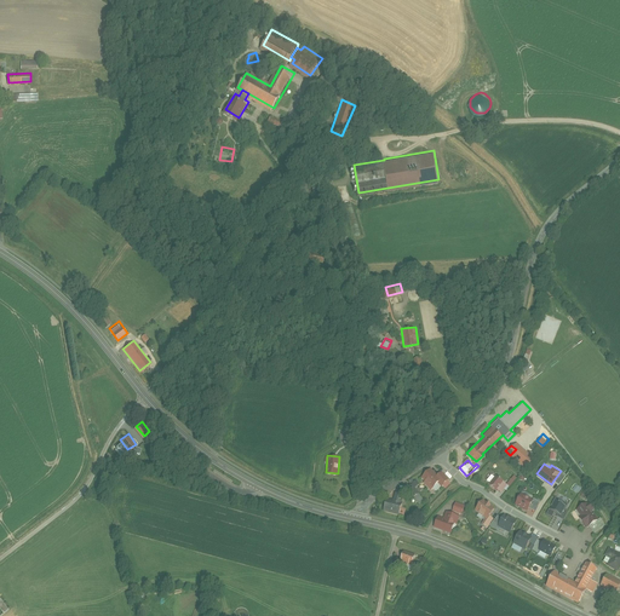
[(430,466),(420,476),(430,487),(437,479),(441,477),(437,473),(430,466)]
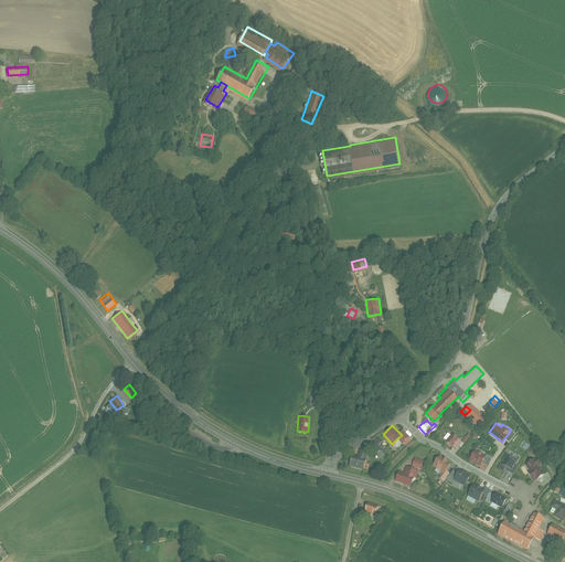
[(403,428),(398,432),(402,435),(398,437),(403,442),(409,435),(403,428)]
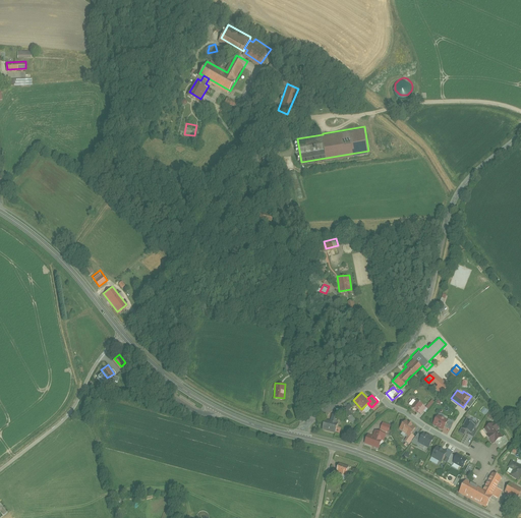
[(471,396),(465,404),(469,406),(474,399),(471,396)]
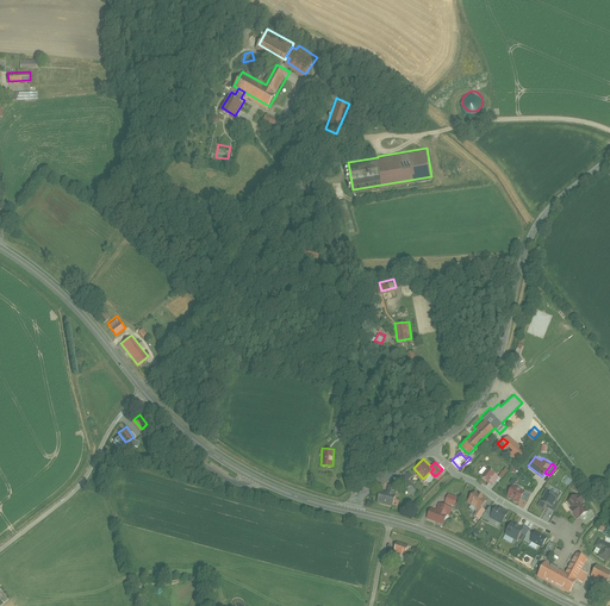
[(495,473),(486,466),(486,467),(484,466),(479,472),(481,473),(480,474),(487,480),(489,480),(495,473)]
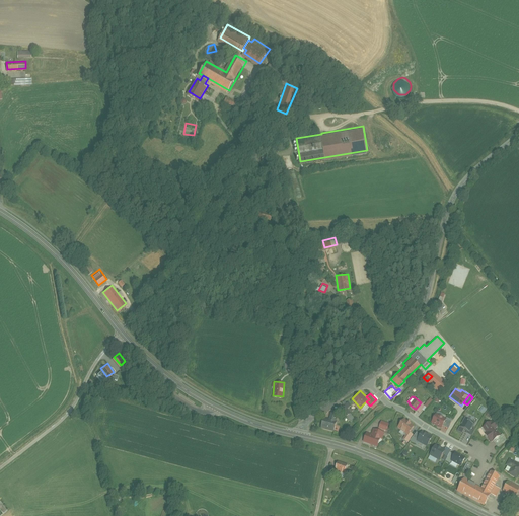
[(483,402),(479,408),(485,411),(488,407),(483,402)]
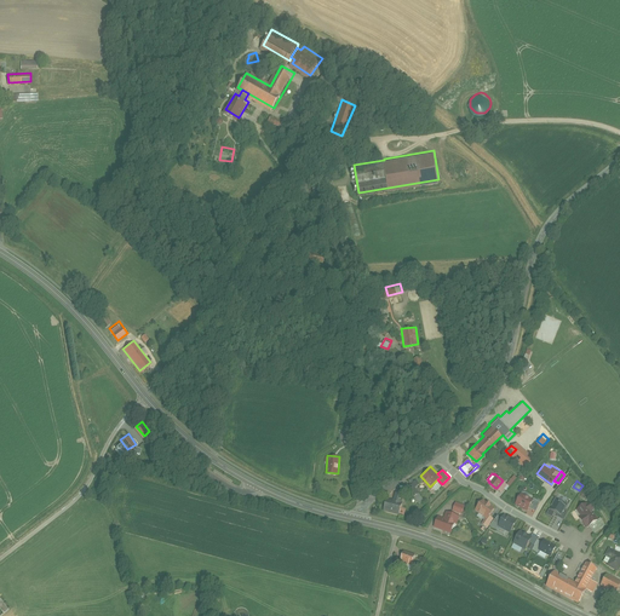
[(386,498),(383,508),(400,512),(401,505),(400,504),(402,494),(395,491),(392,499),(386,498)]
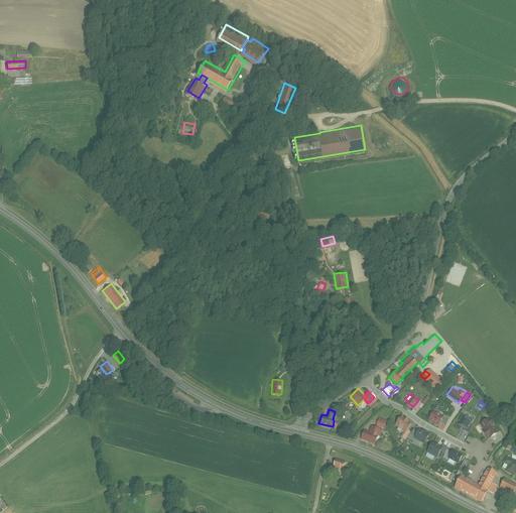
[(433,409),(428,418),(438,424),(439,421),(442,414),(433,409)]
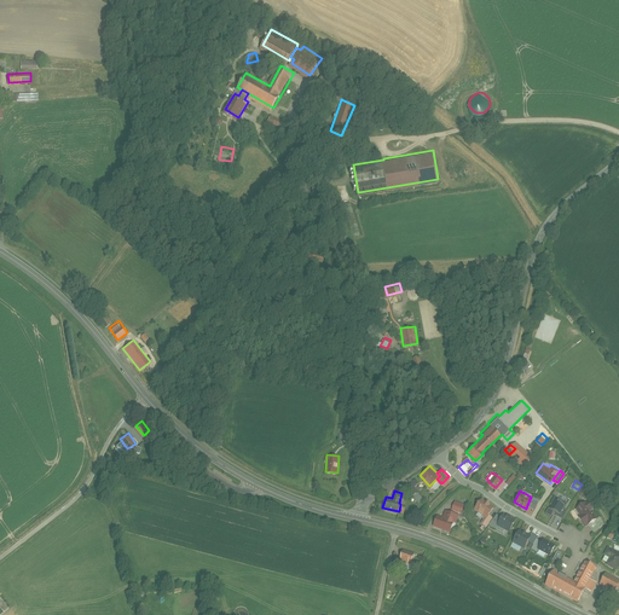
[(548,506),(545,511),(550,514),(553,509),(557,512),(559,512),(562,506),(563,508),(567,500),(554,494),(549,503),(550,504),(549,508),(548,506)]
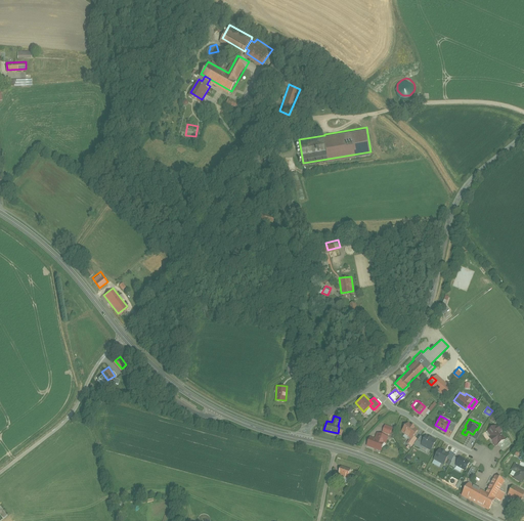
[(450,420),(449,421),(446,428),(451,430),(455,423),(450,420)]
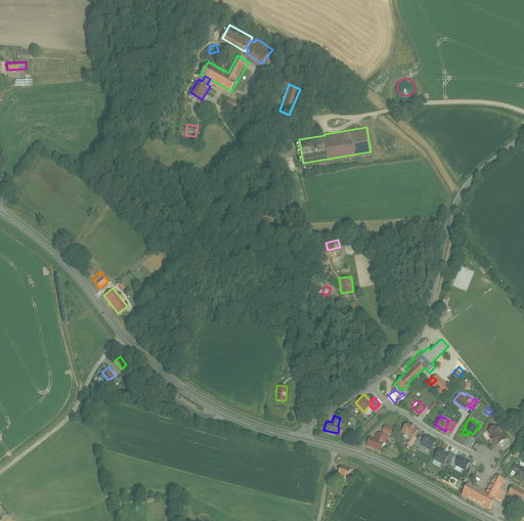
[(407,421),(400,430),(411,437),(418,428),(407,421)]
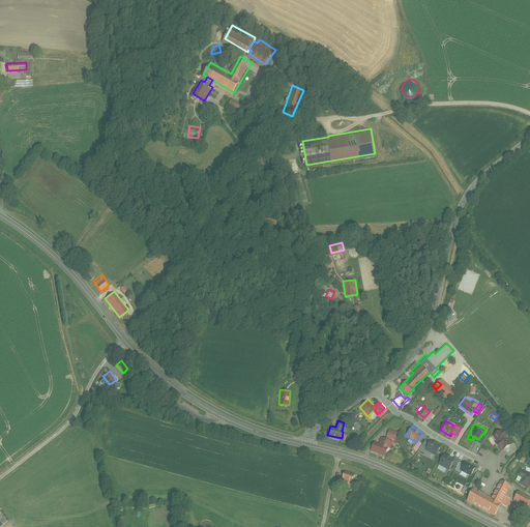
[(388,428),(386,435),(393,437),(396,430),(388,428)]
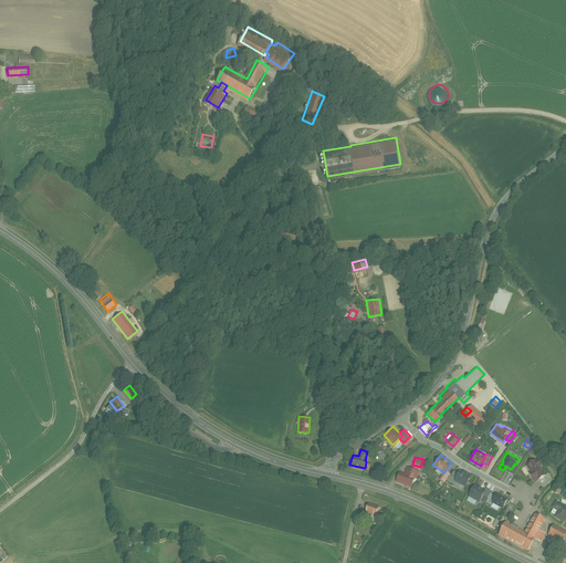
[(534,458),(524,465),(535,480),(544,473),(537,464),(540,462),(536,458),(535,459),(534,458)]
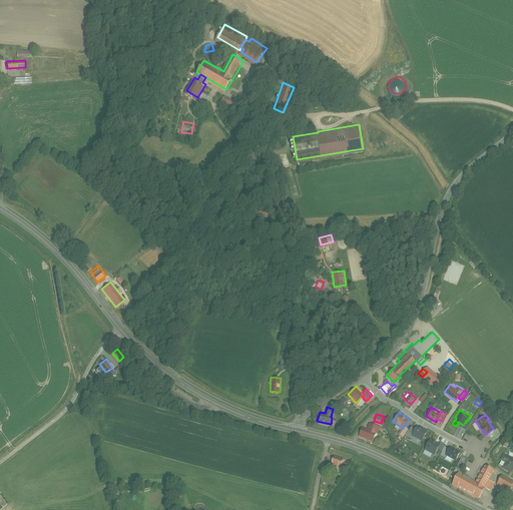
[(469,422),(467,421),(466,420),(463,425),(462,425),(461,426),(466,429),(469,422)]
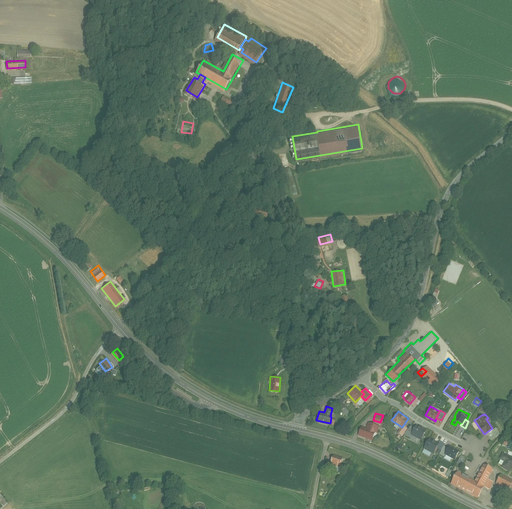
[(379,424),(368,420),(366,426),(361,424),(357,433),(371,438),(374,430),(376,431),(379,424)]
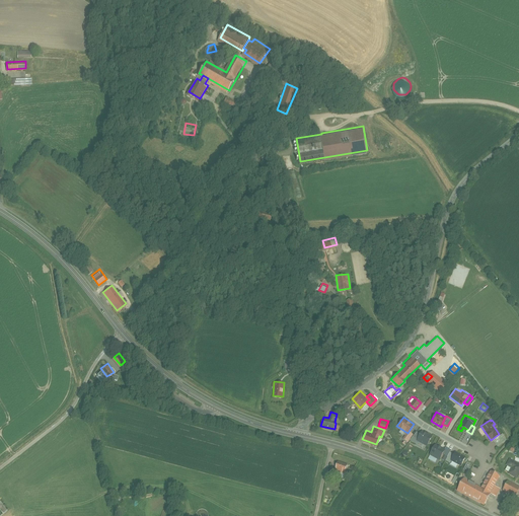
[(420,433),(417,440),(426,445),(432,436),(422,430),(420,433)]
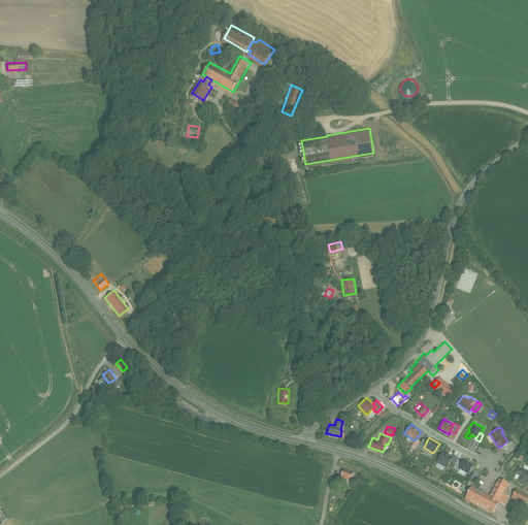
[(424,448),(427,440),(423,438),(417,447),(422,450),(424,448)]
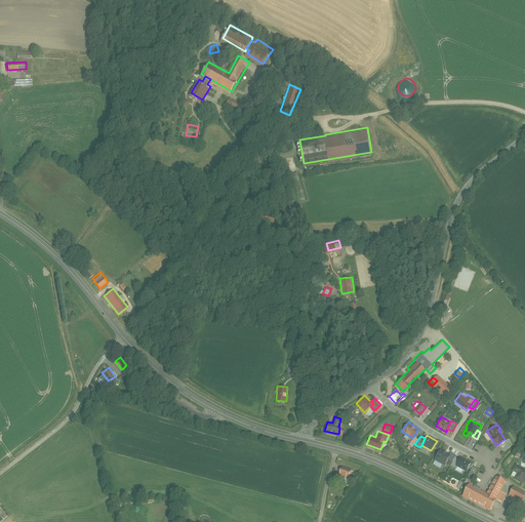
[(440,448),(435,458),(444,464),(447,457),(450,453),(449,453),(440,448)]
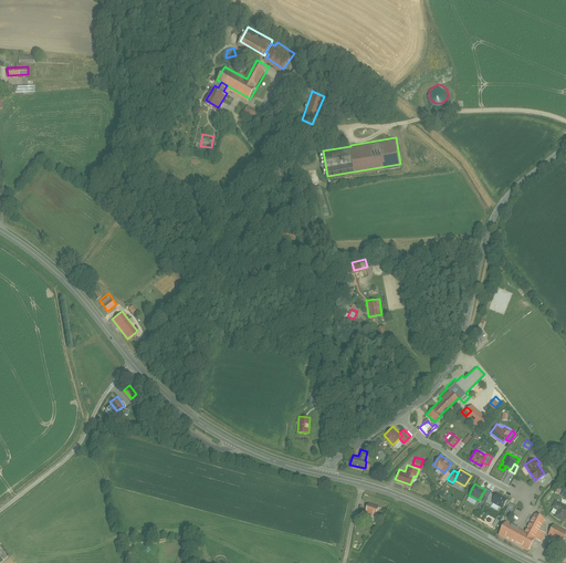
[(496,492),(492,501),(502,507),(507,498),(496,492)]
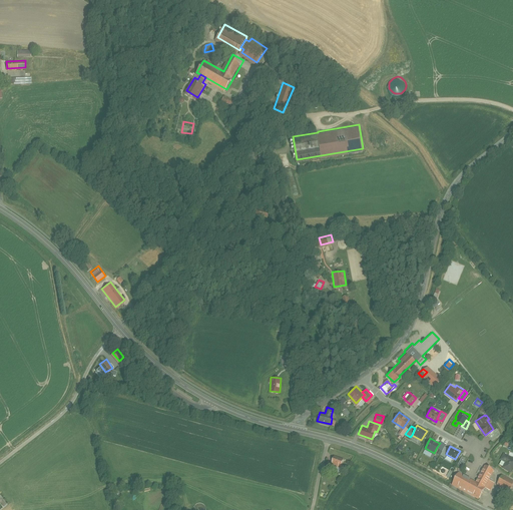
[(512,457),(503,452),(500,459),(504,461),(501,467),(510,471),(512,466),(512,457)]
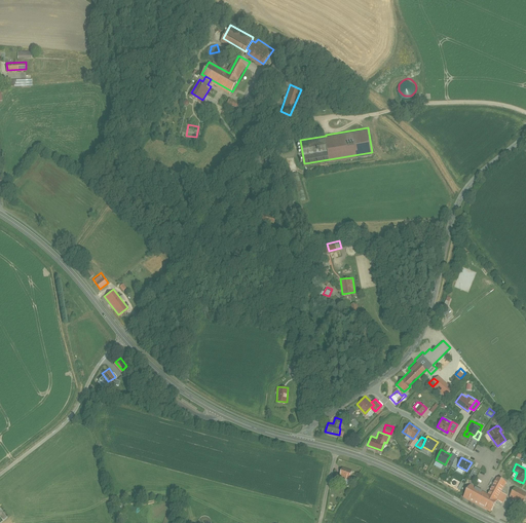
[(478,471),(480,468),(474,464),(470,474),(474,476),(477,471),(478,471)]
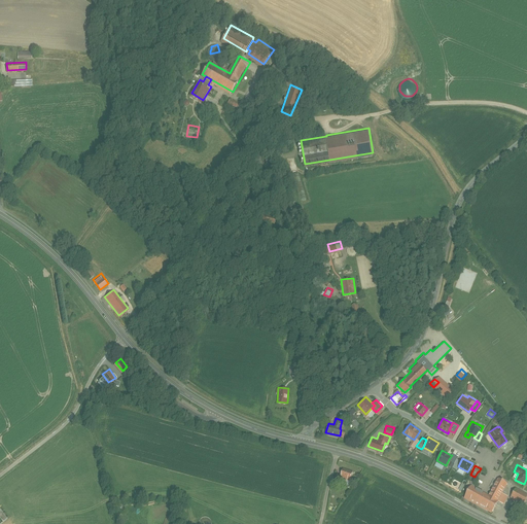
[(343,466),(340,477),(349,480),(352,469),(343,466)]
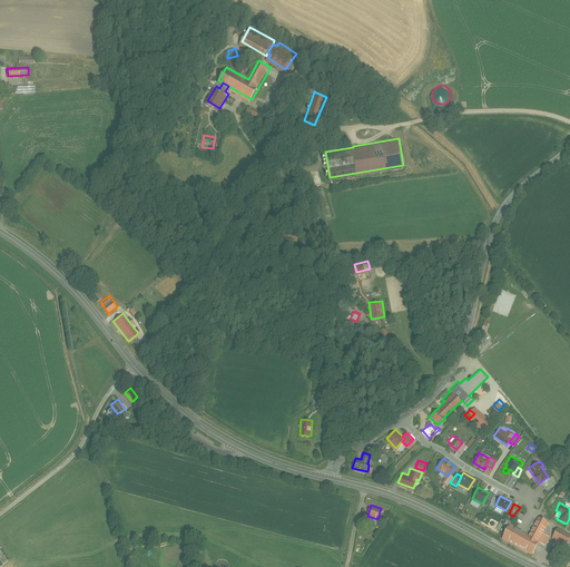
[(509,524),(501,538),(531,554),(548,521),(538,516),(528,535),(509,524)]
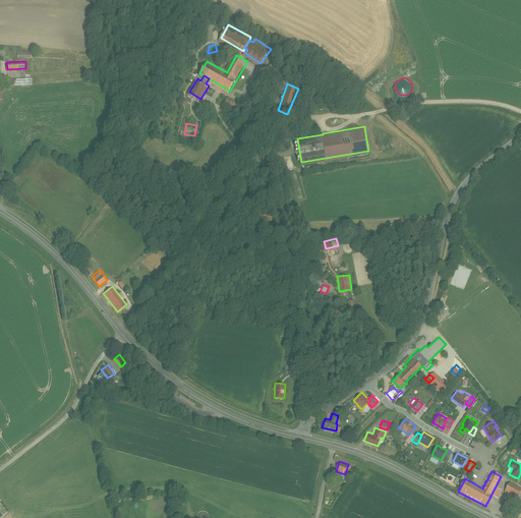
[(520,486),(509,480),(504,491),(517,497),(520,488),(520,486)]
